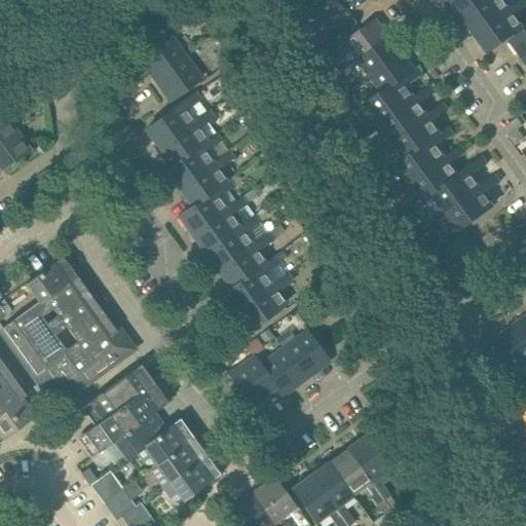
[(325,22),(308,0),(290,0),(286,4),(307,34),(325,22)]
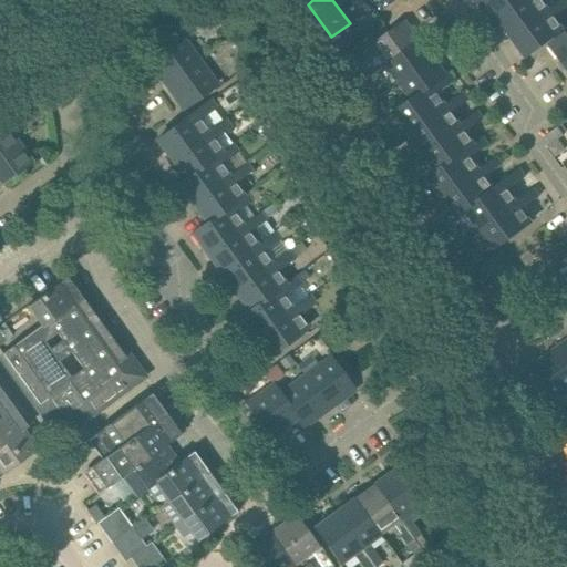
[(369,9),(361,0),(332,0),(350,23),(369,9)]
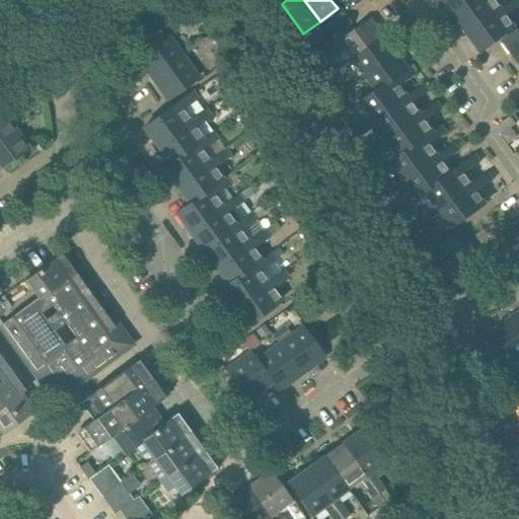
[(443,0),(456,16),(477,0),(443,0)]
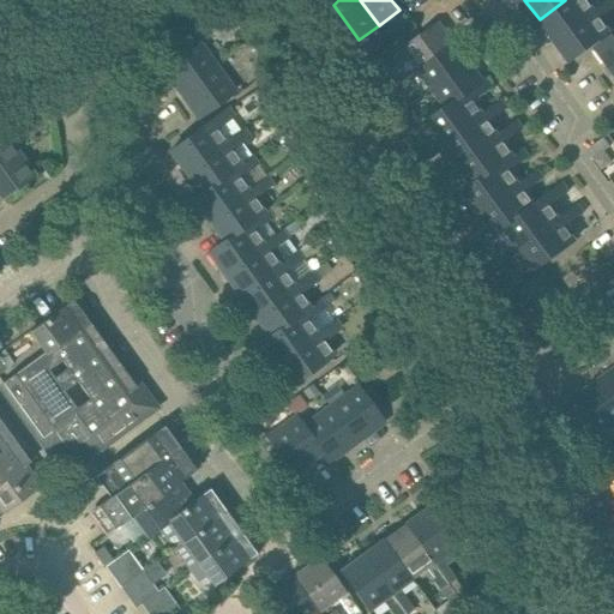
[(554,41),(595,10),(588,0),(565,0),(540,19),(554,41)]
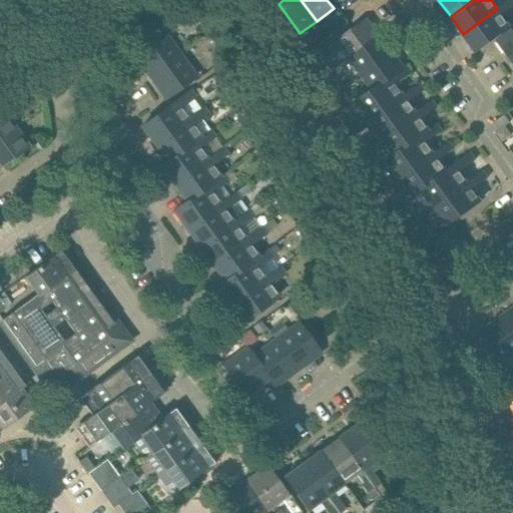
[(463,34),(476,51),(510,26),(502,15),(512,6),(512,0),(508,0),(497,8),(463,34)]
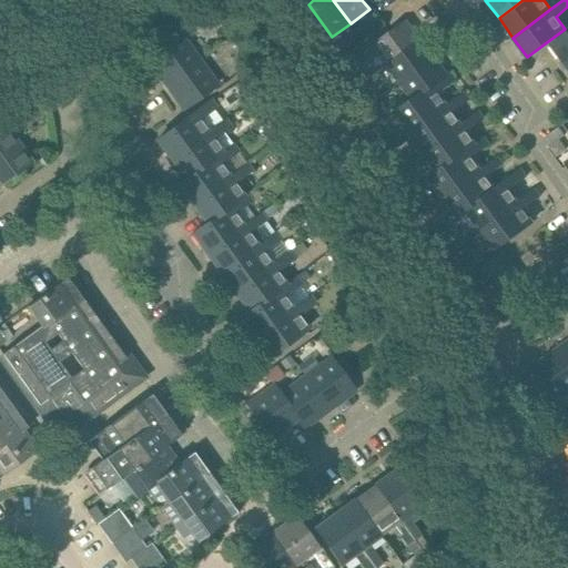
[(209,9),(196,19),(208,34),(214,29),(221,24),(209,9)]
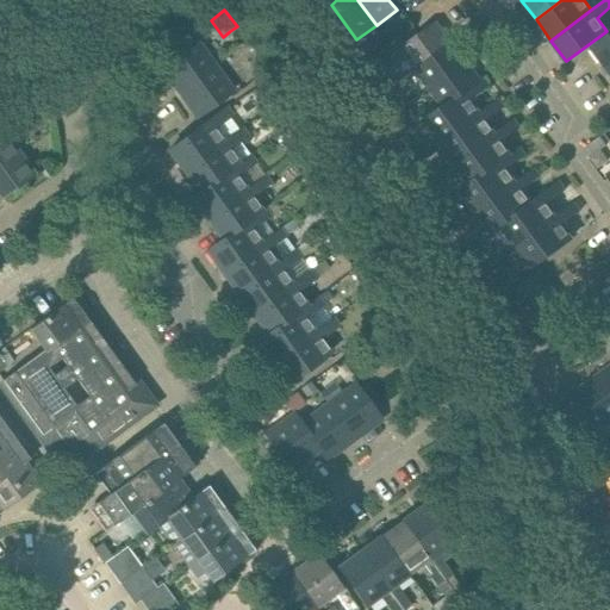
[(416,67),(450,42),(435,23),(400,48),(416,67)]
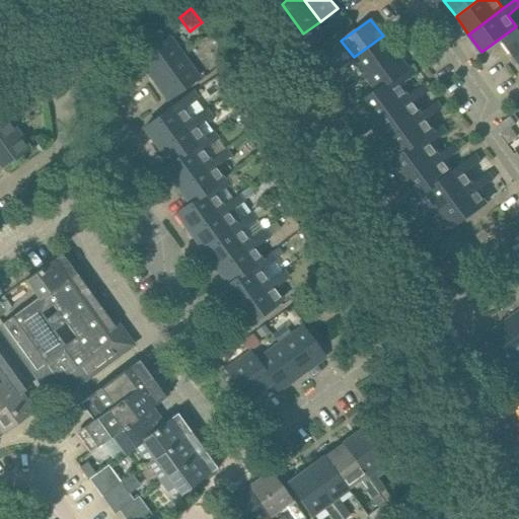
[(518,29),(504,41),(518,61),(518,29)]
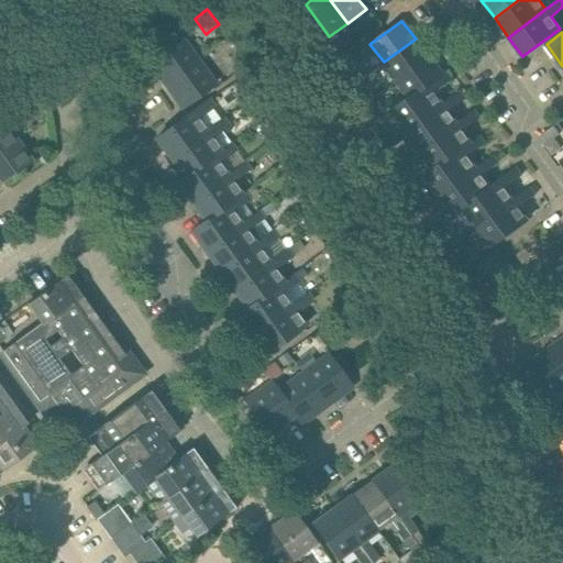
[(145,57),(164,83),(196,59),(178,34),(145,57)]
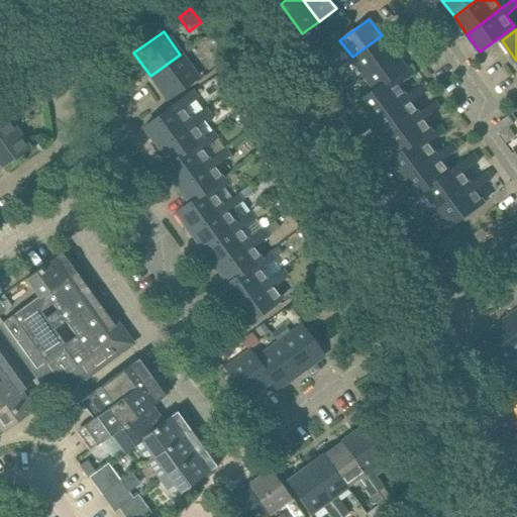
[(365,74),(394,53),(382,35),(352,57),(365,74)]
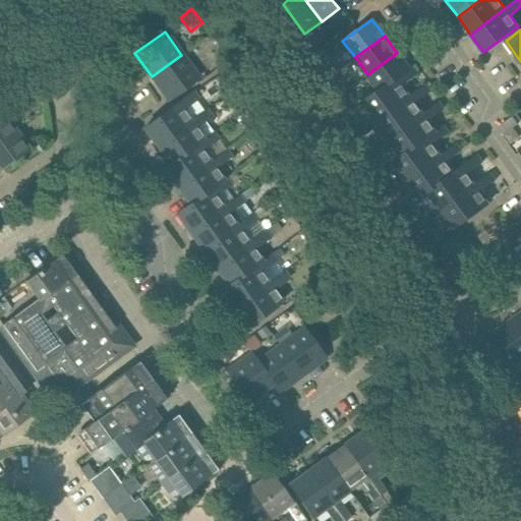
[(330,49),(322,55),(327,63),(336,58),(330,49)]
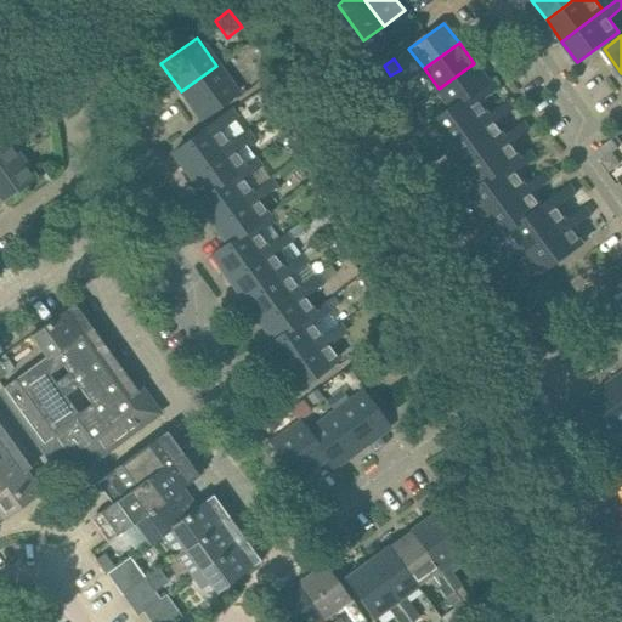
[(453,109),(488,83),(474,63),(439,89),(453,109)]
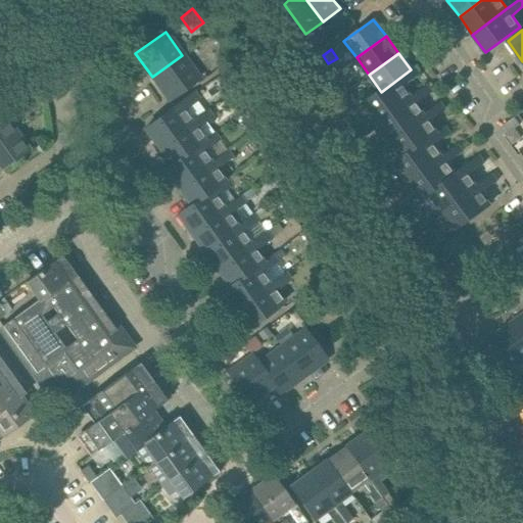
[(170,101),(197,81),(199,79),(182,55),(152,77),(170,101)]
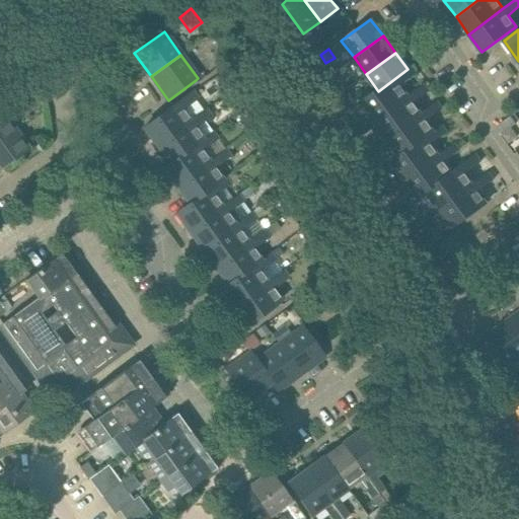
[(34,67),(21,75),(30,88),(40,81),(39,73),(34,67)]
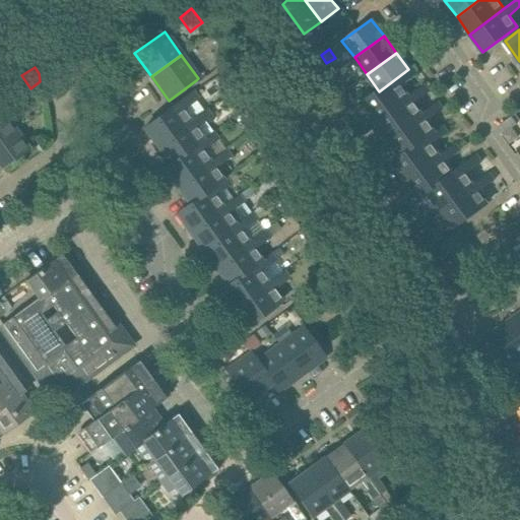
[(416,74),(411,67),(408,69),(379,91),(363,103),(376,121),(408,96),(401,86),(406,83),(405,82),(416,74)]
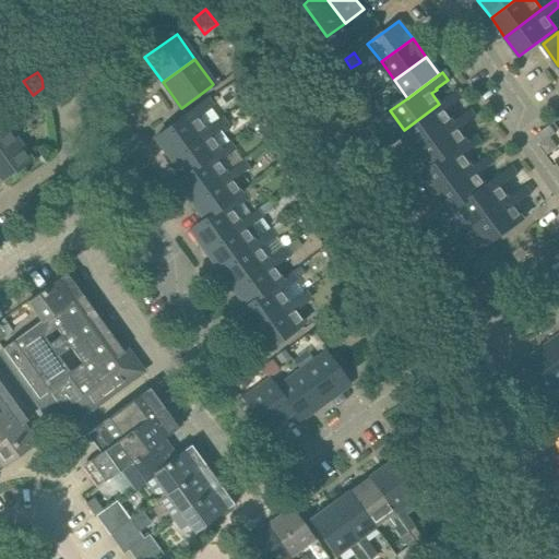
[(439,104),(404,130),(417,150),(453,122),(445,113),(450,109),(449,108),(462,98),(456,91),(439,104)]
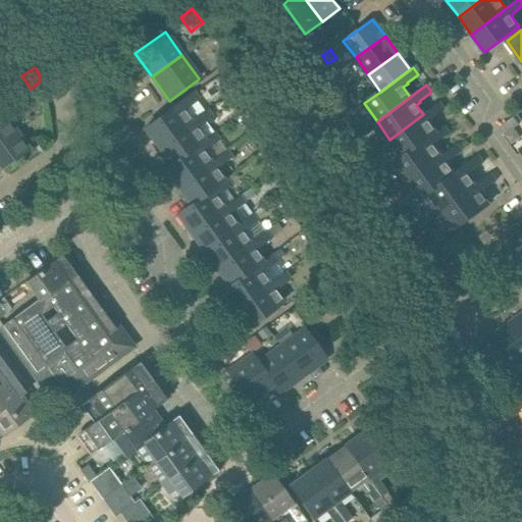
[(144,128),(157,147),(192,121),(184,111),(199,100),(194,93),(144,128)]
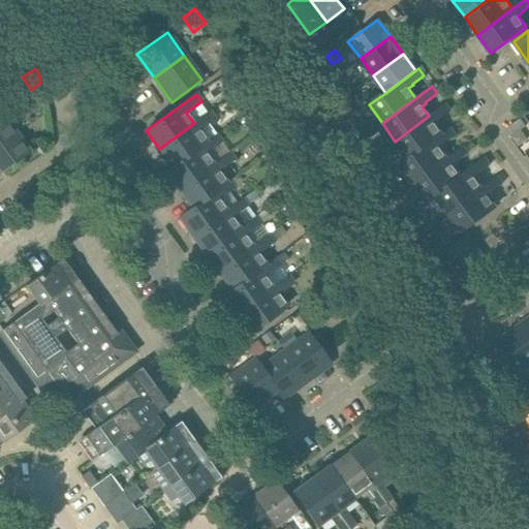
[(429,116),(395,142),(408,159),(442,134),(435,124),(439,121),(438,120),(450,112),(444,104),(429,116)]
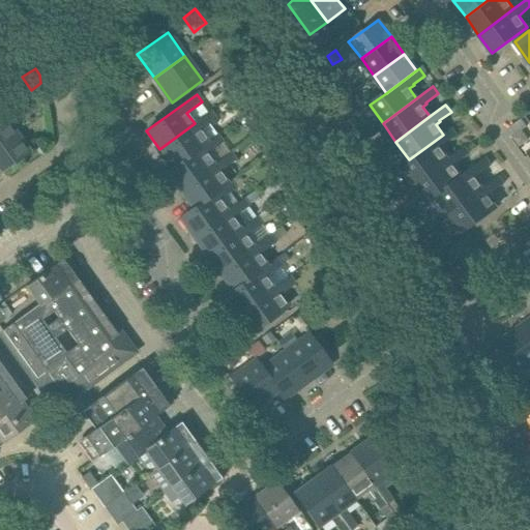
[(0,171),(1,172),(30,151),(1,111),(0,111),(0,171)]
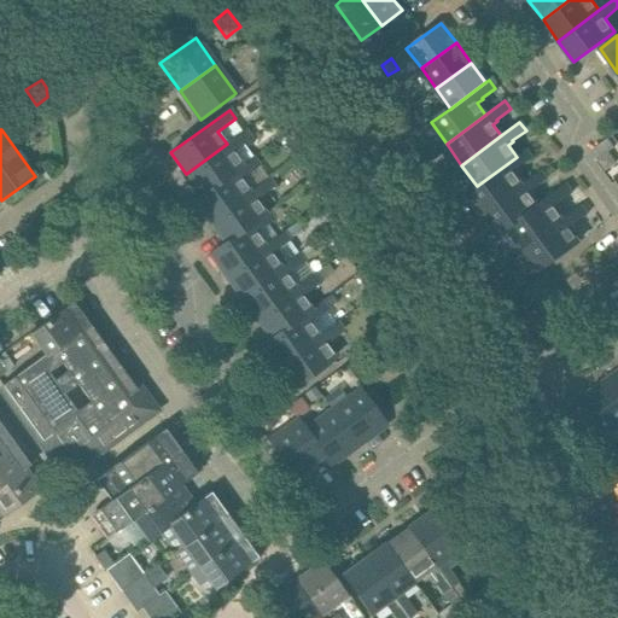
[(202,194),(242,165),(233,153),(251,140),(245,130),(227,144),(186,174),(202,194)]
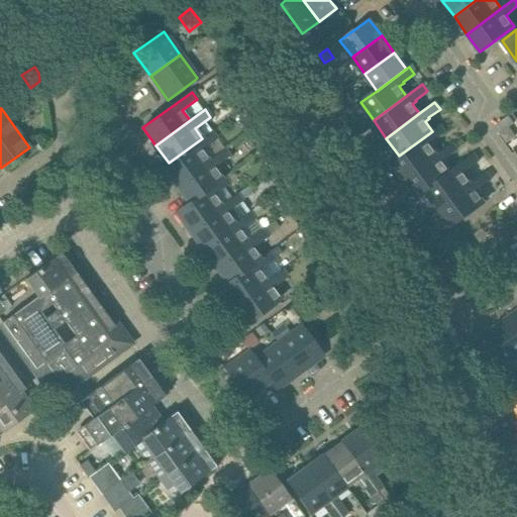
[(514,124),(509,117),(495,127),(500,134),(514,124)]
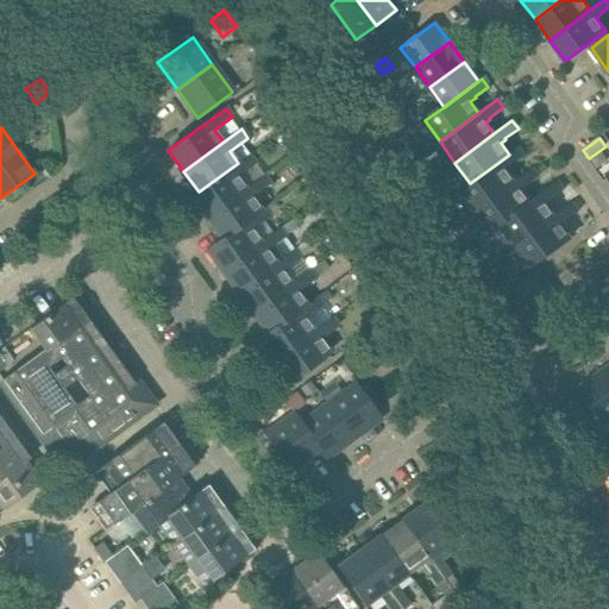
[(523,156),(518,148),(509,155),(470,183),(460,190),(476,212),(515,182),(507,171),(512,168),(510,165),(523,156)]
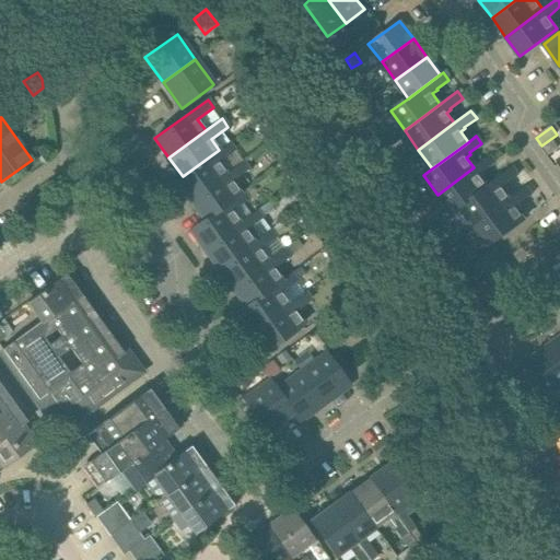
[(219,150),(183,176),(176,182),(189,200),(244,163),(230,143),(220,151),(219,150)]
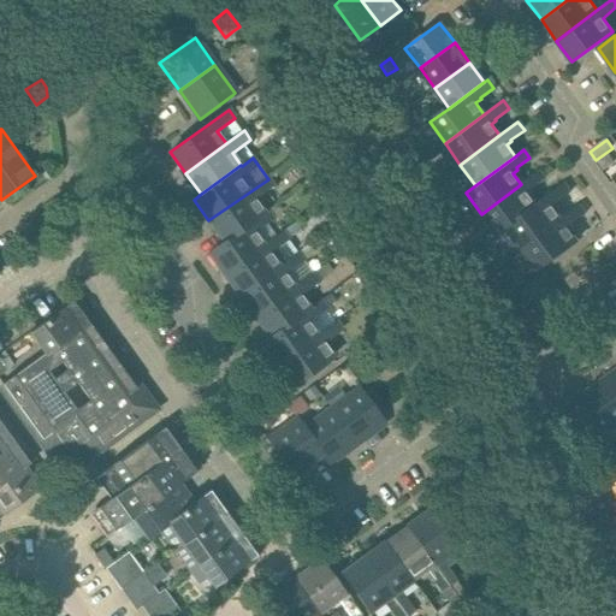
[(545,179),(539,171),(521,184),(481,214),(497,236),(507,229),(537,206),(528,194),(533,190),(532,189),(545,179)]
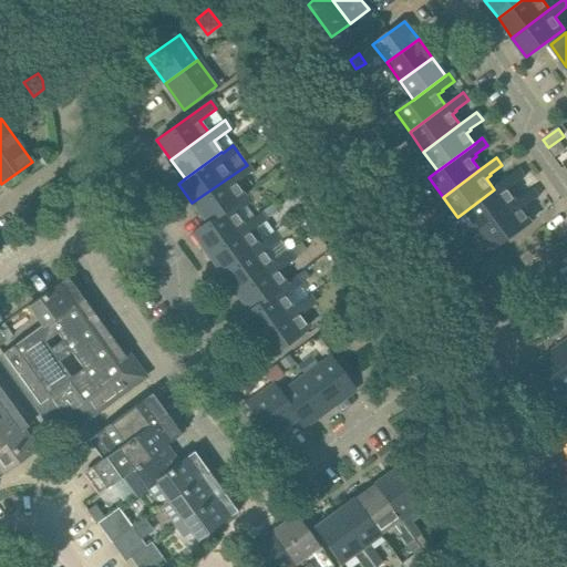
[(192,203),(206,223),(243,196),(235,185),(251,172),(247,165),(192,203)]
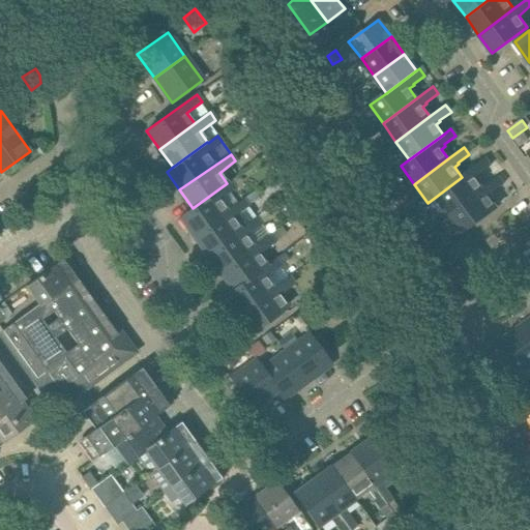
[(491,166),(486,158),(462,177),(436,197),(450,216),(482,188),(475,179),(480,176),(479,175),(491,166)]
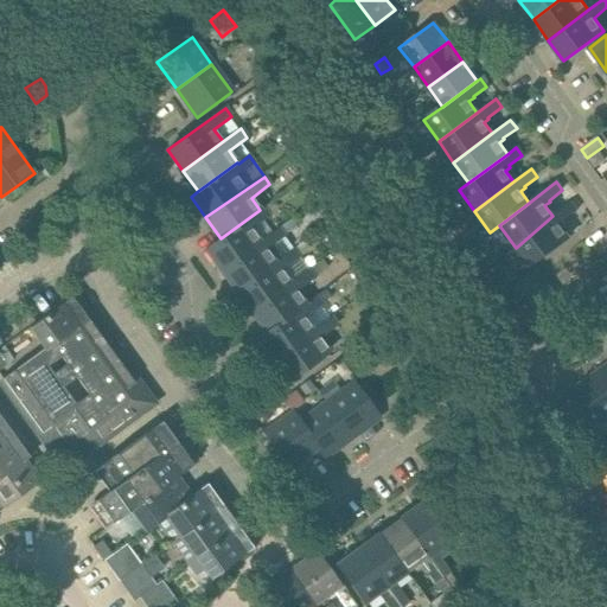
[(553,216),(516,248),(529,267),(537,261),(569,238),(560,225),(564,222),(563,221),(577,211),(572,203),(553,216)]
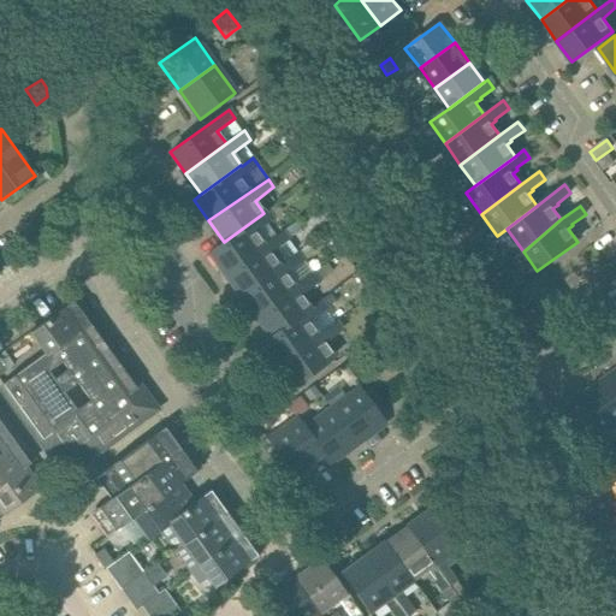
[(224,274),(264,246),(254,232),(273,219),(267,211),(264,213),(224,242),(208,253),(224,274)]
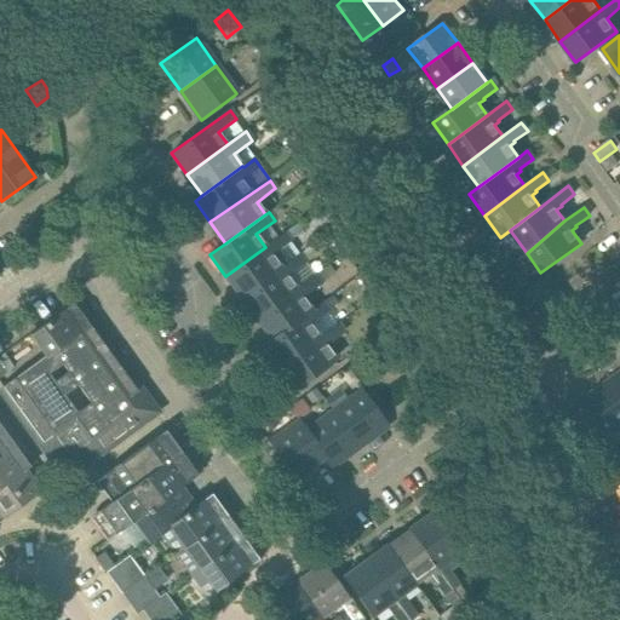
[(225,276),(241,297),(281,268),(273,256),(291,242),(285,234),(265,247),(225,276)]
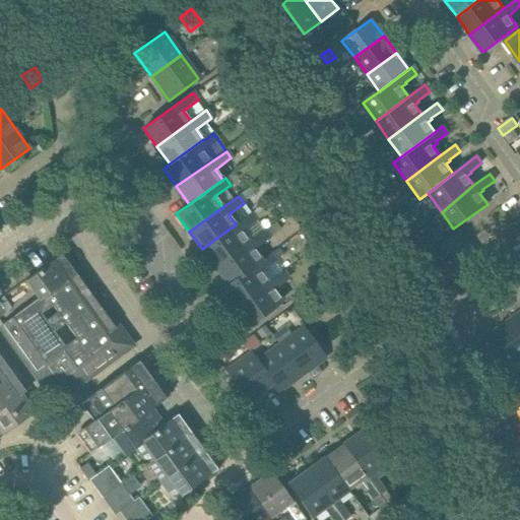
[(202,249),(215,267),(264,231),(252,213),(236,225),(236,224),(202,249)]
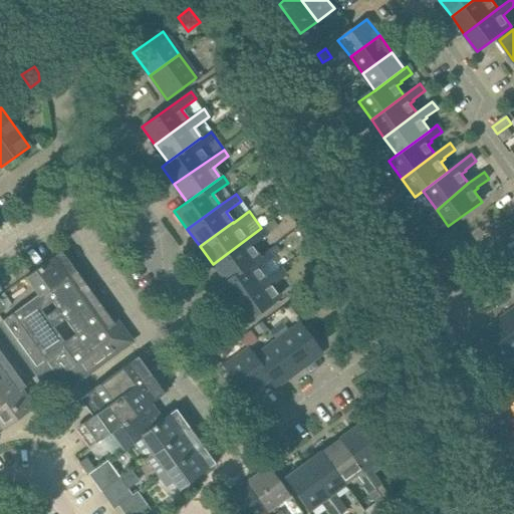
[(266,235),(261,228),(213,264),(225,281),(258,257),(251,247),(266,235)]
